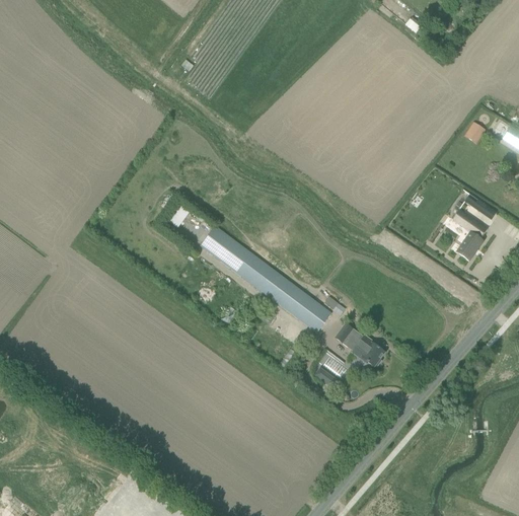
[(416,30),(421,24),(412,16),(405,22),(416,30)]
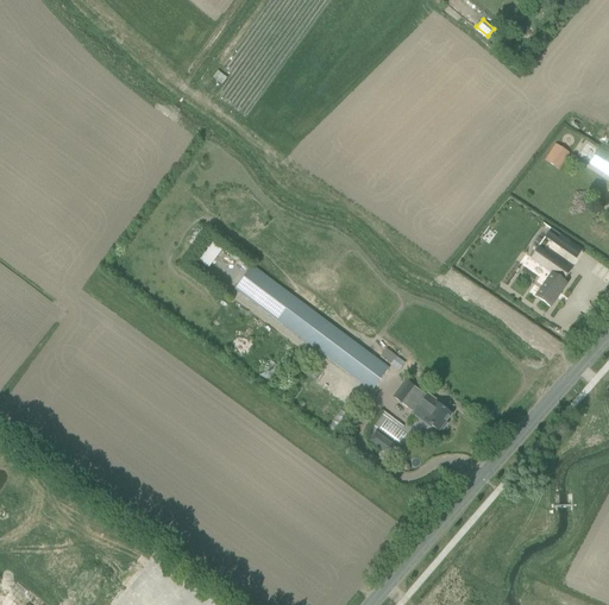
[(571,123),(588,132),(591,125),(575,115),(571,123)]
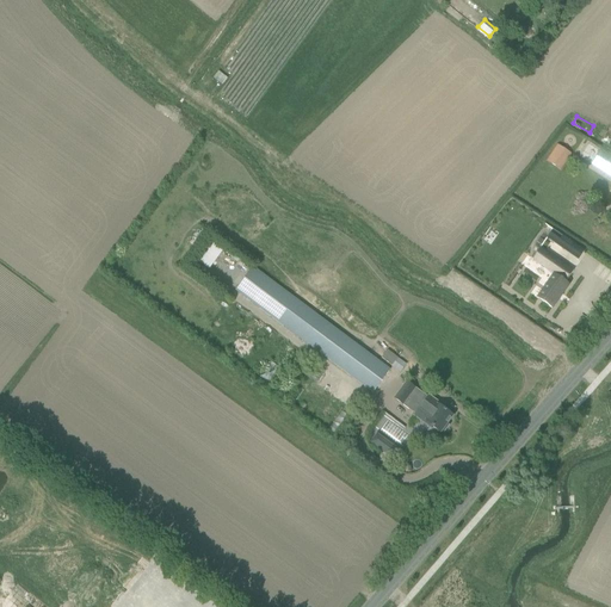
[(561,167),(571,152),(557,142),(547,158),(561,167)]
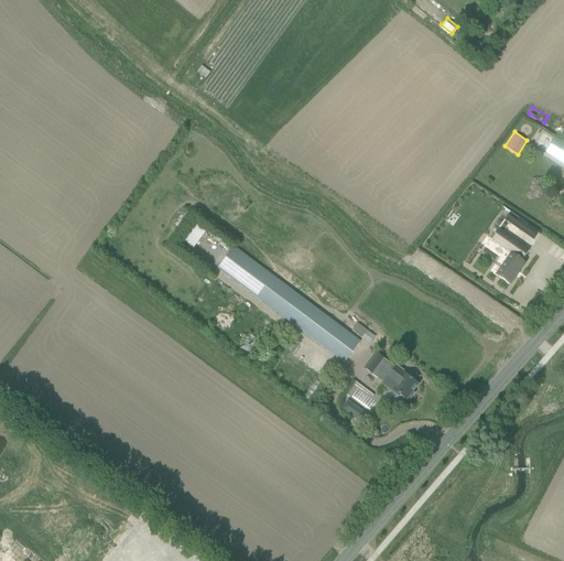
[(563,140),(555,135),(545,150),(563,161),(563,140)]
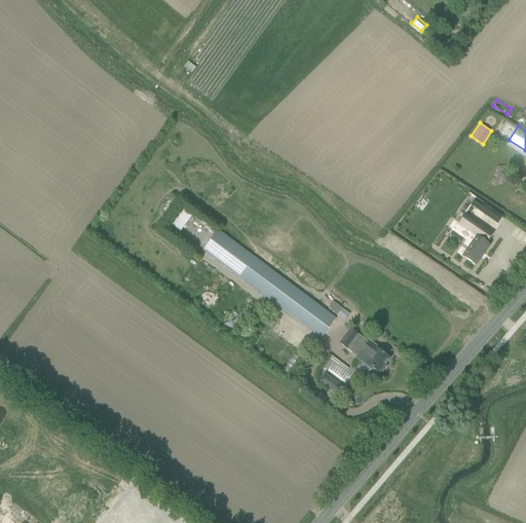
[(476,195),(471,202),(484,212),(489,204),(476,195)]
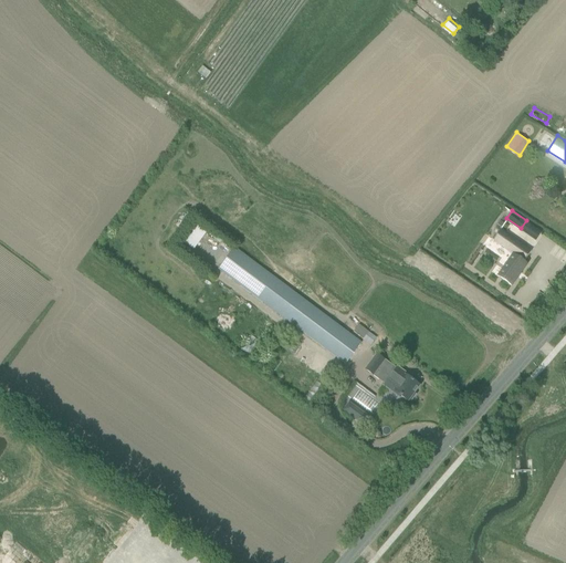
[(197,218),(181,237),(195,247),(210,228),(197,218)]
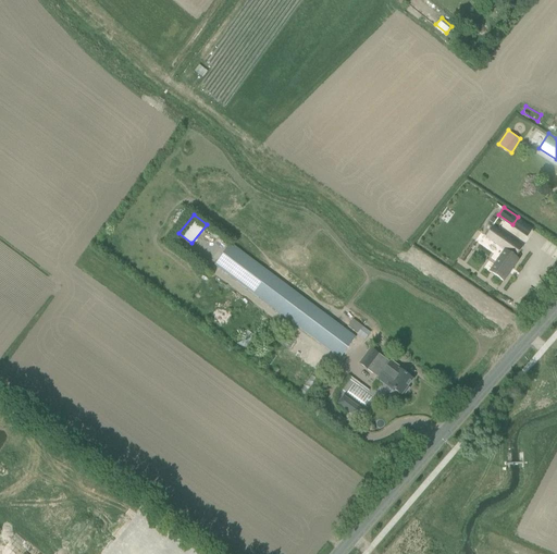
[(515,229),(556,255),(556,237),(522,216),(515,229)]
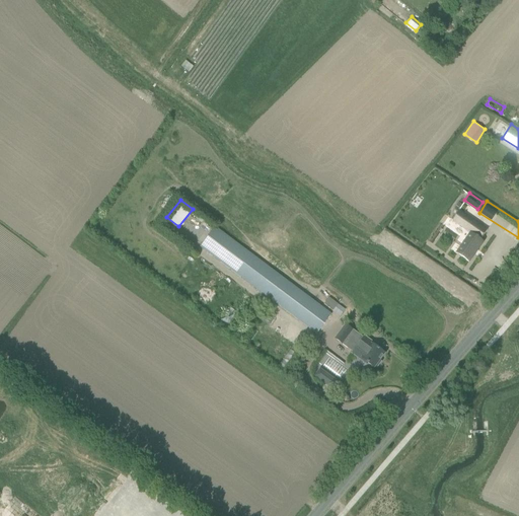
[(458,208),(451,217),(464,226),(467,222),(472,226),(455,250),(468,260),(483,239),(479,237),(487,227),(458,208)]
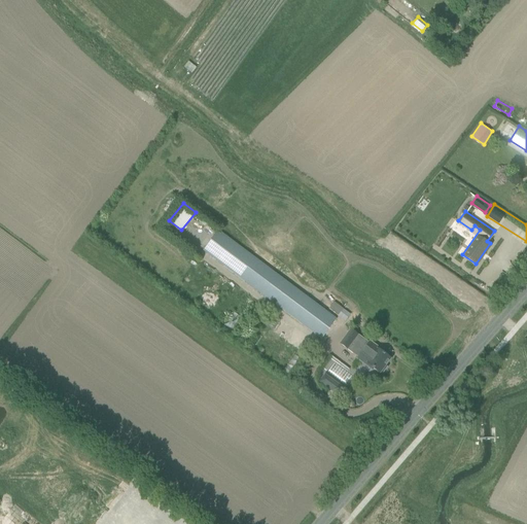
[(218,229),(204,248),(320,336),(336,316),(218,229)]
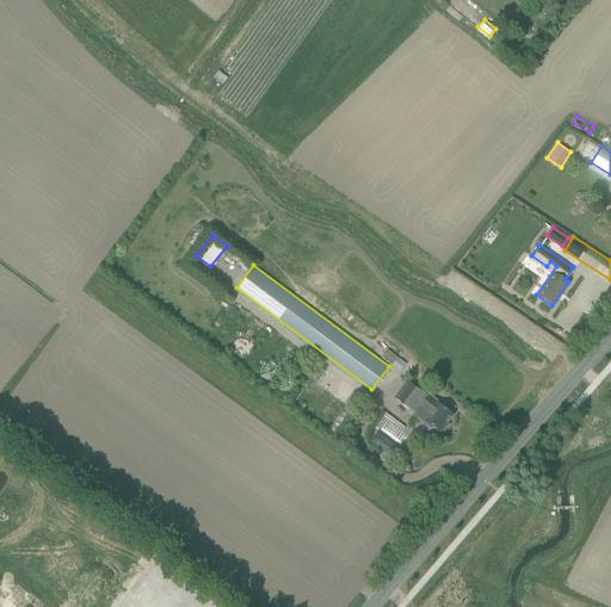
[(401,370),(407,361),(390,347),(383,354),(401,370)]
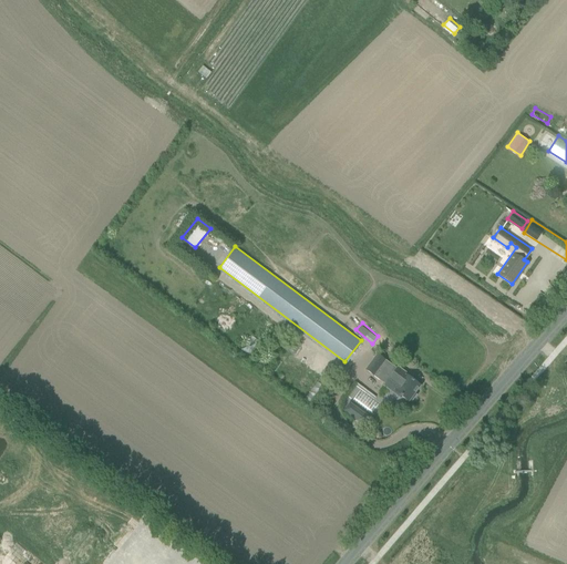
[(239,348),(251,355),(261,338),(250,331),(239,348)]
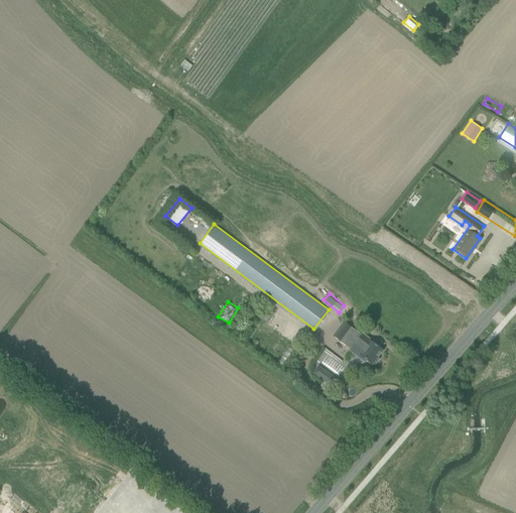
[(361,333),(343,319),(333,334),(350,347),(349,349),(355,353),(356,351),(359,354),(358,355),(364,360),(365,358),(372,363),(373,361),(374,363),(379,357),(377,356),(382,349),(376,344),(377,343),(362,332),(361,333)]
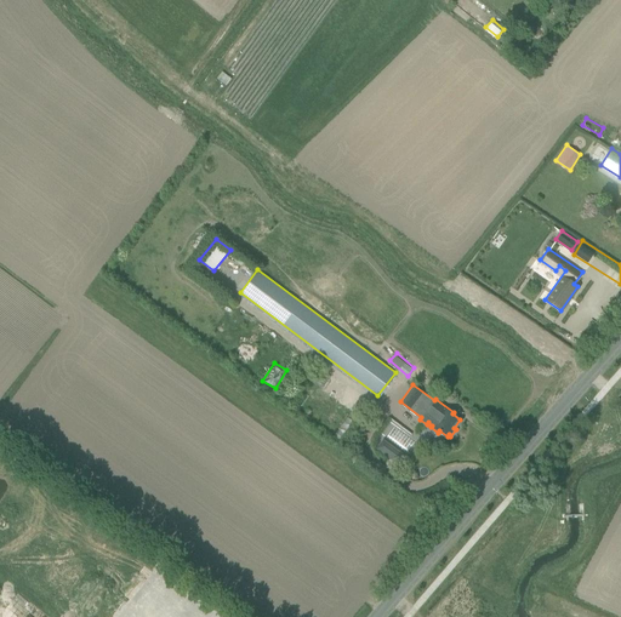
[(387,421),(382,432),(404,443),(410,432),(387,421)]
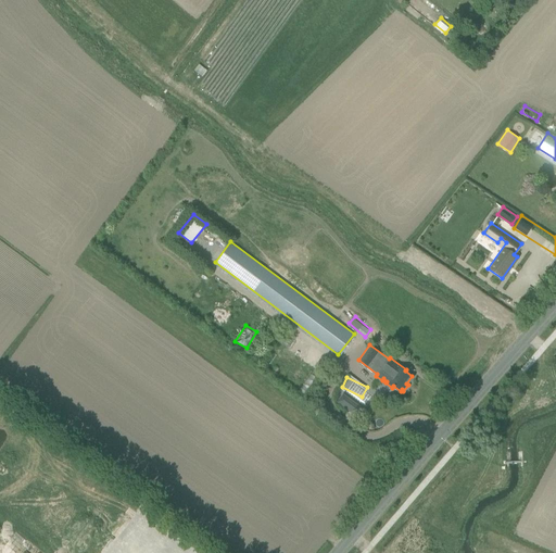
[(355,402),(342,392),(337,400),(350,410),(355,402)]
